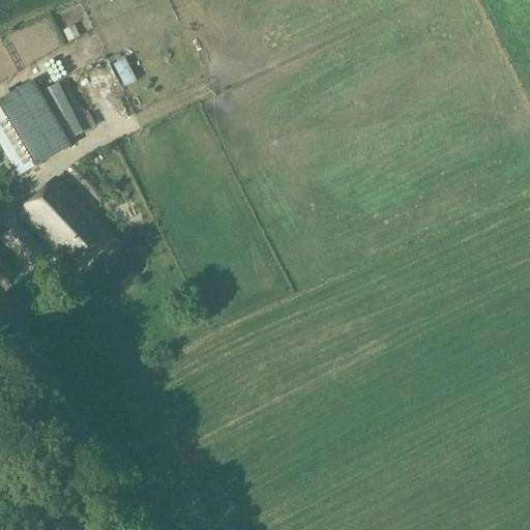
[(81,0),(90,26),(156,4),(154,0),(81,0)]
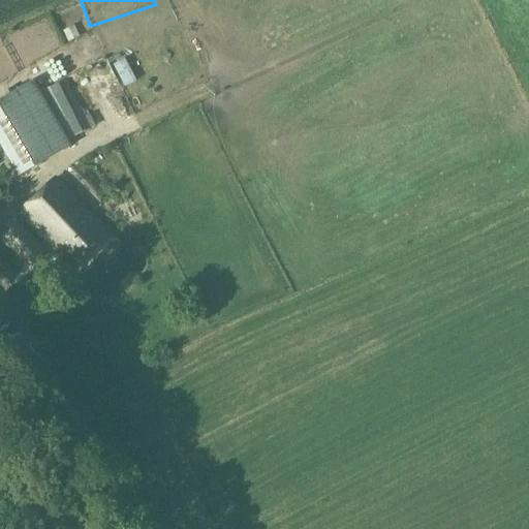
[(52,89),(75,137),(92,129),(67,81),(52,89)]
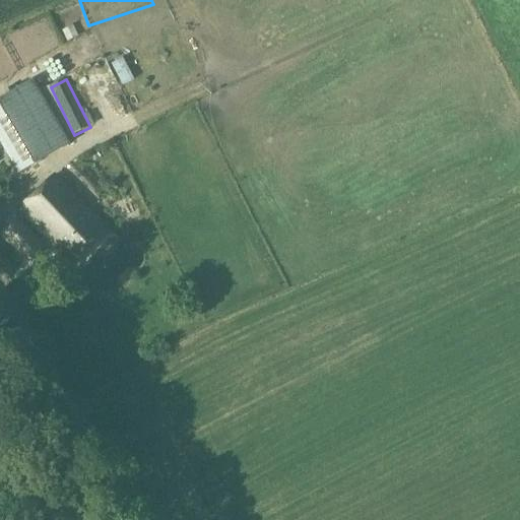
[(70,144),(34,81),(0,101),(0,141),(19,174),(70,144)]
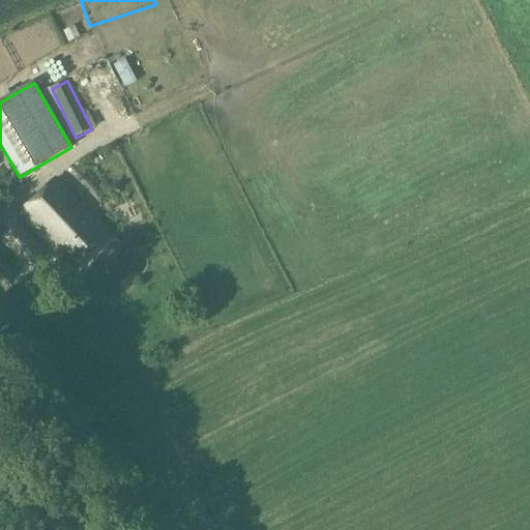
[(110,237),(56,181),(22,214),(77,270),(110,237)]
